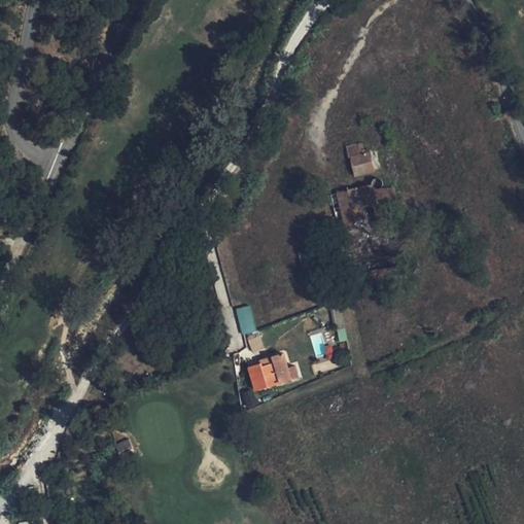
[(344,146),(347,158),(349,156),(362,152),(359,142),(344,146)]
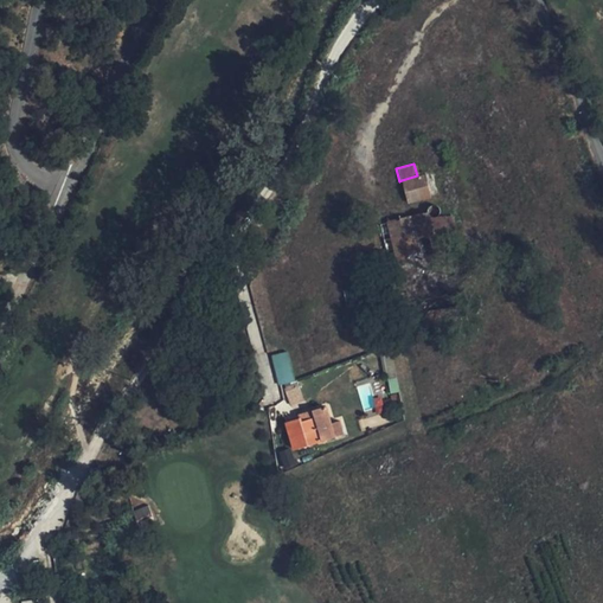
[(428,194),(421,174),(417,175),(402,180),(408,201),(428,194)]
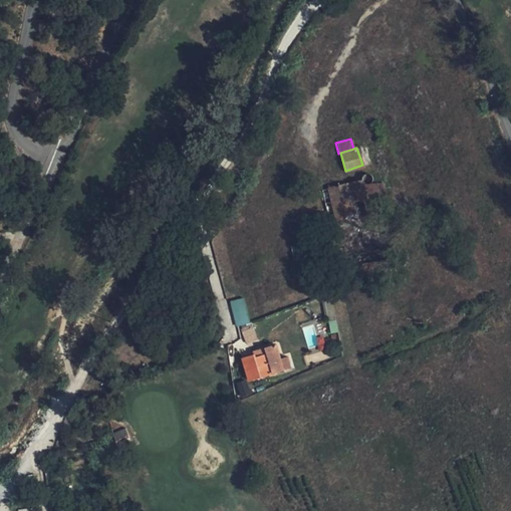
[(387,212),(379,180),(369,183),(367,178),(349,182),(352,196),(355,213),(356,219),(387,212)]
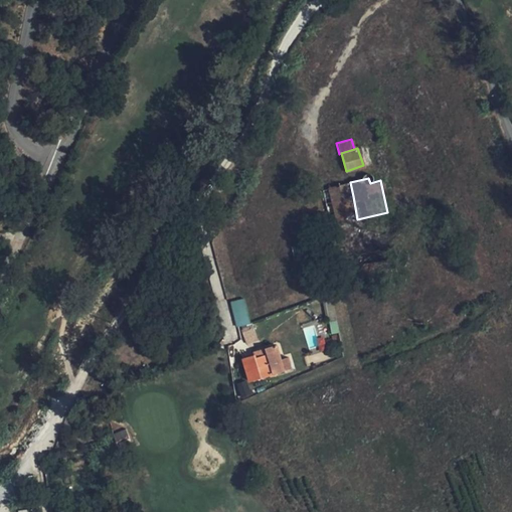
[(321,188),(325,202),(353,196),(350,182),(321,188)]
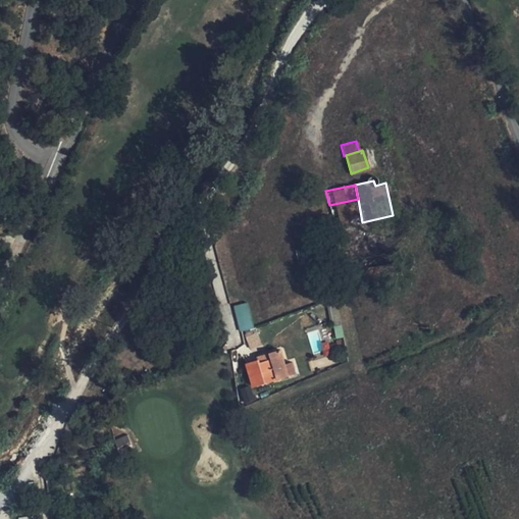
[(332,222),(361,216),(358,199),(329,205),(332,222)]
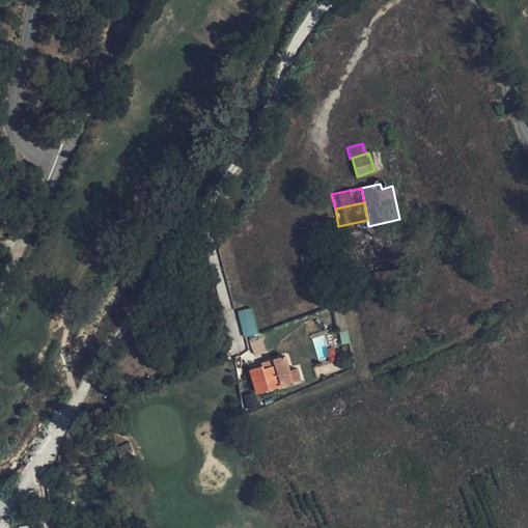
[(309,252),(299,256),(302,270),(312,267),(309,252)]
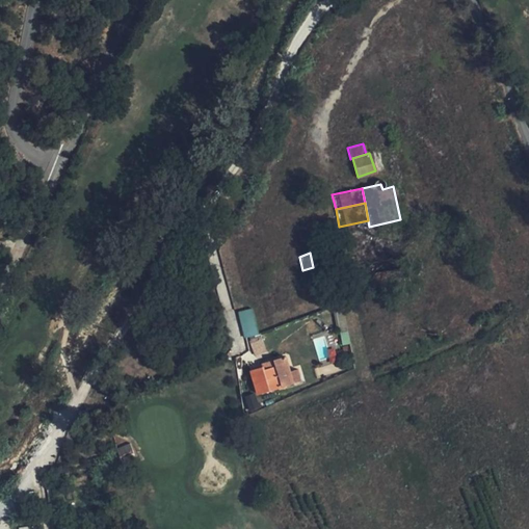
[(238,306),(245,337),(261,333),(253,301),(238,306)]
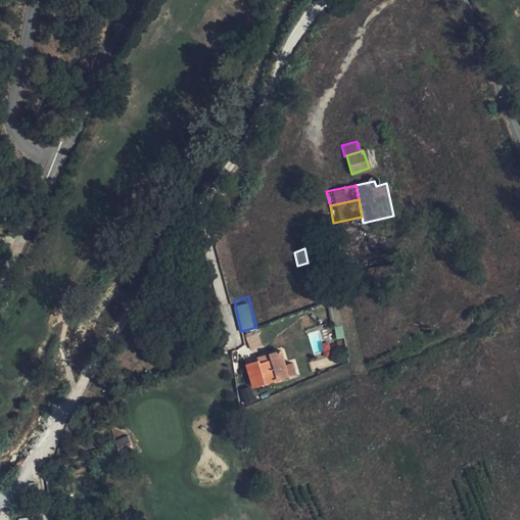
[(255,334),(245,336),(247,345),(257,342),(255,334)]
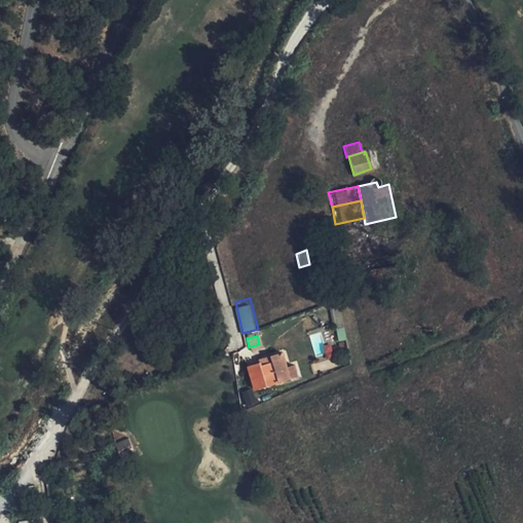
[(277,380),(287,377),(283,364),(288,362),(284,351),(269,357),(271,363),(277,380)]
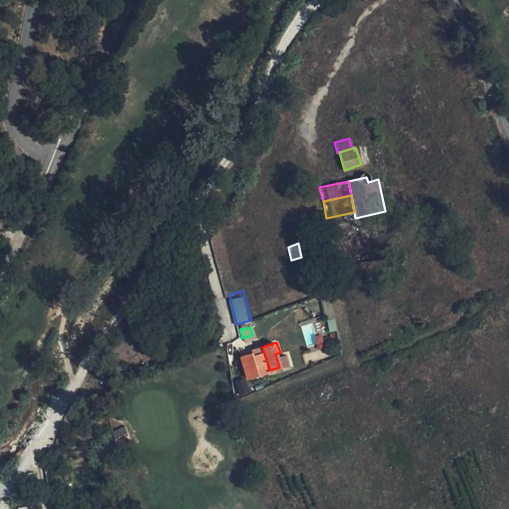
[(264,353),(262,347),(247,354),(249,358),(264,353)]
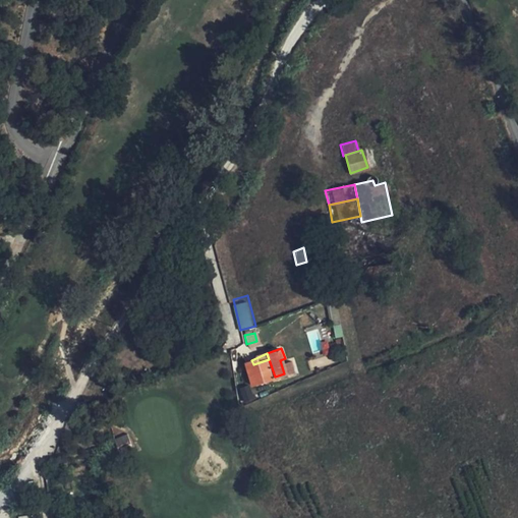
[(285,358),(280,360),(284,373),(294,369),(290,357),(285,358)]
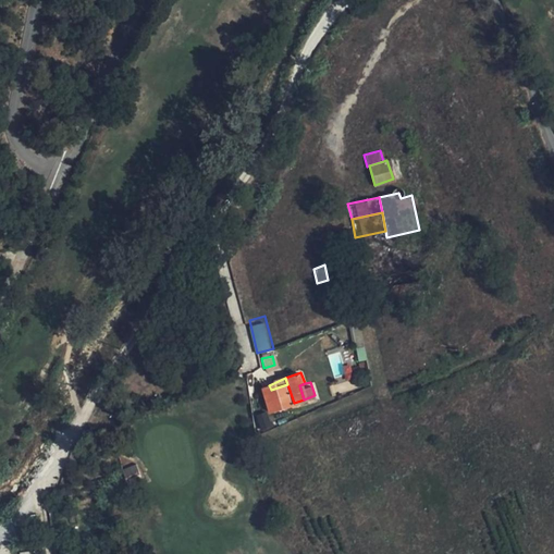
[(269,411),(294,403),(287,384),(271,390),(269,385),(261,390),(269,411)]
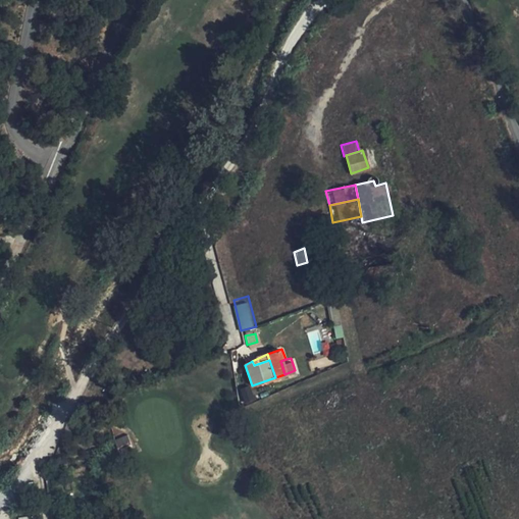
[(134,449),(127,434),(115,439),(120,455),(134,449)]
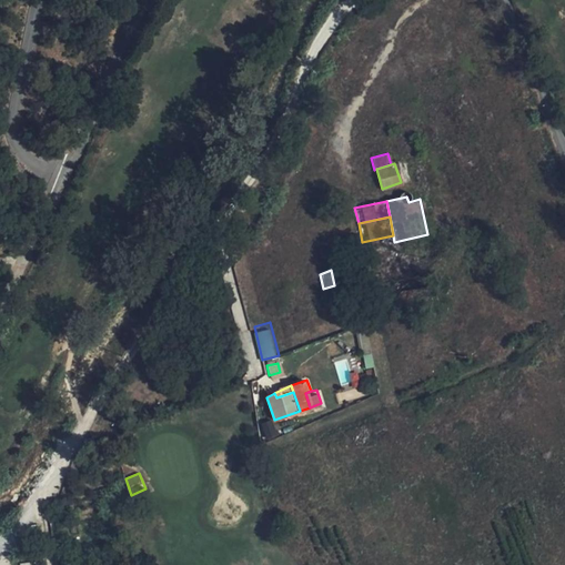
[(474,507),(476,518),(491,515),(487,505),(474,507)]
